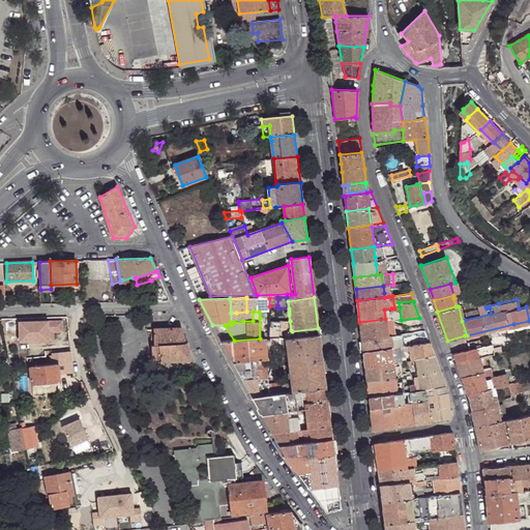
[(247,318),(246,312),(236,313),(236,320),(234,320),(234,322),(243,321),(247,318)]
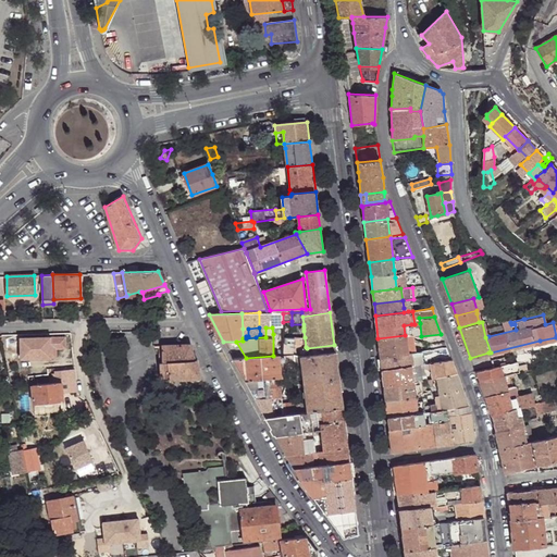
[(378,342),(380,358),(405,355),(407,355),(407,354),(405,338),(405,335),(378,338),(378,342)]
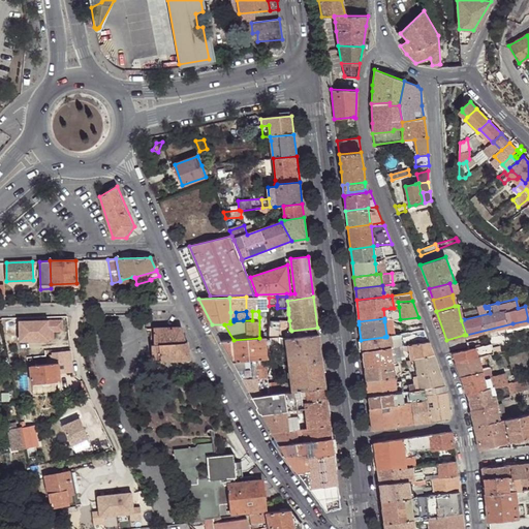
[(386,336),(394,335),(392,322),(392,321),(391,318),(384,318),(384,321),(386,336)]
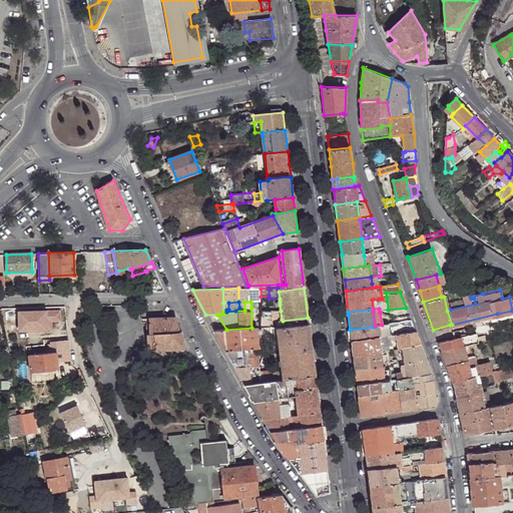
[(512,311),(497,314),(498,319),(512,315),(512,309),(512,310),(512,311)]
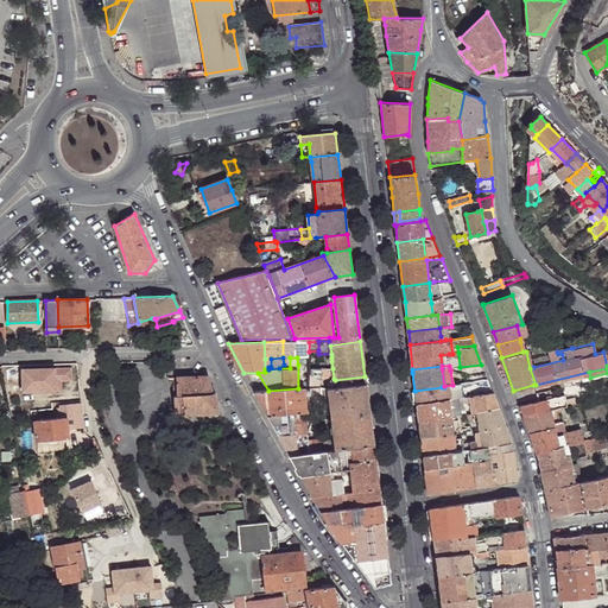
[(19,369),(20,391),(52,390),(52,380),(69,380),(69,368),(19,369)]
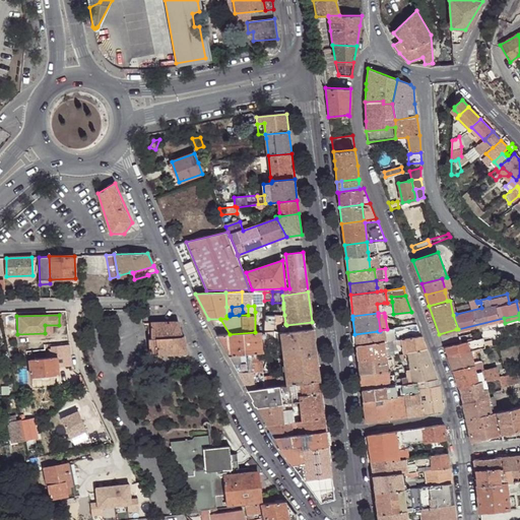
[(282,325),(285,324),(284,315),(266,315),(265,321),(266,321),(266,331),(271,331),(281,333),(283,333),(282,325)]
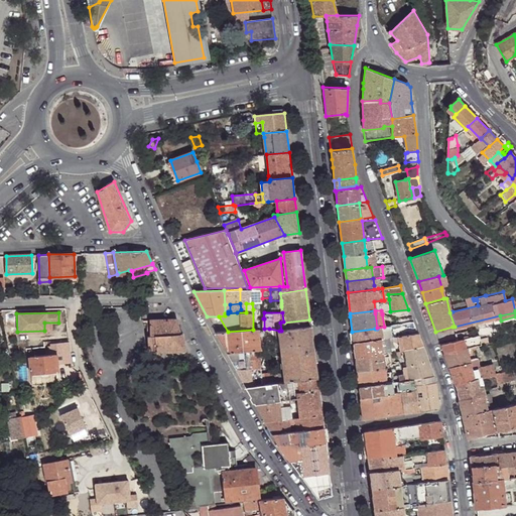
[(156,352),(185,350),(182,334),(180,334),(176,319),(175,319),(149,319),(150,335),(147,335),(148,351),(156,351),(156,352)]
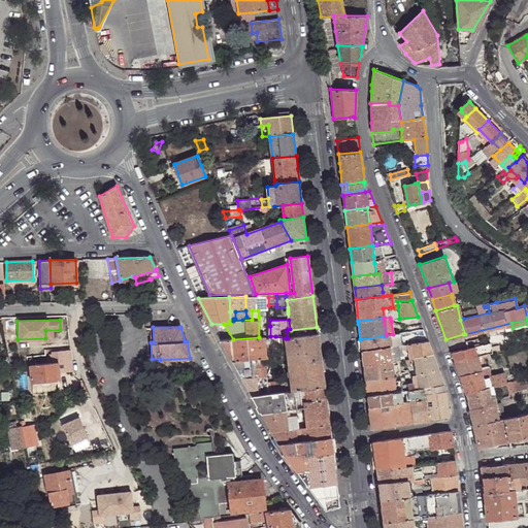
[(318,334),(317,327),(291,330),(290,329),(287,330),(288,338),(318,334)]
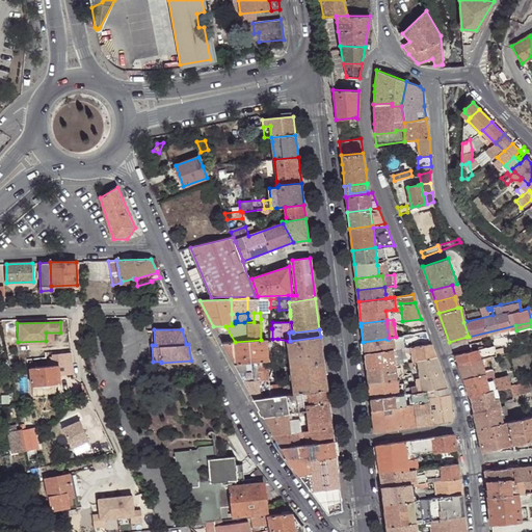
[(323,362),(320,337),(290,341),(288,341),(288,346),(291,366),(323,362)]
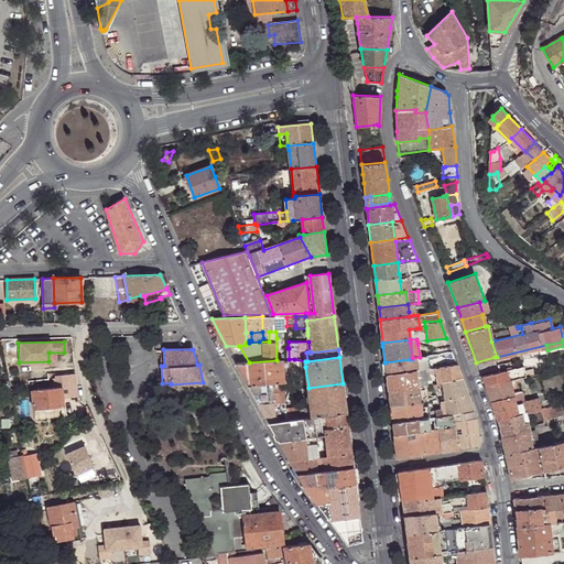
[(295,371),(294,359),(289,359),(286,360),(285,360),(286,371),(295,371)]
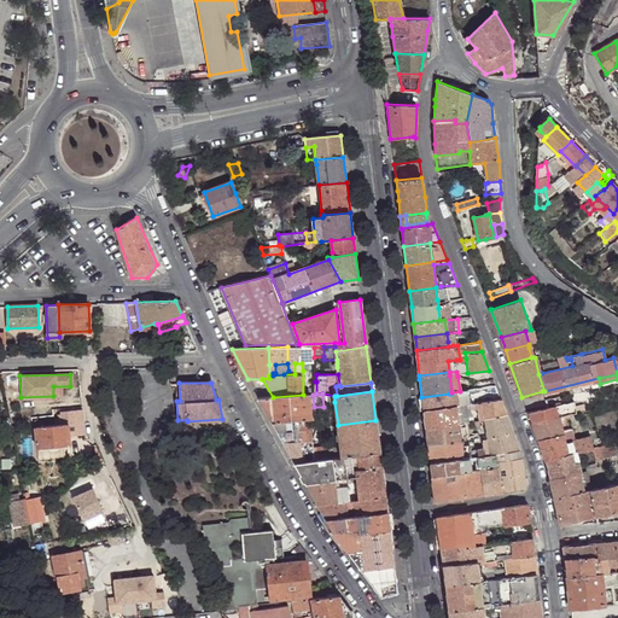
[(334,402),(334,396),(322,394),(324,407),(326,407),(328,403),(334,402)]
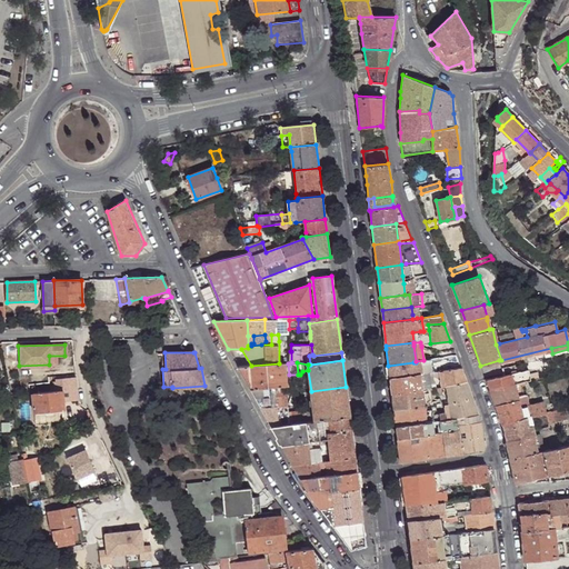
[(388,366),(389,379),(416,375),(413,362),(388,366)]
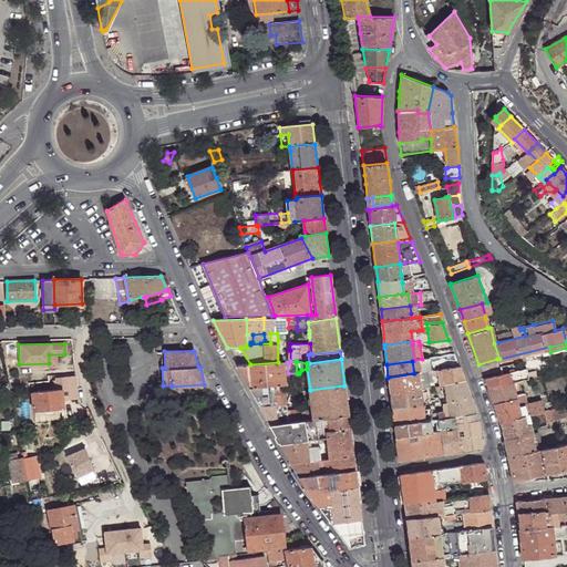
[(250,364),(237,367),(249,388),(285,384),(284,362),(278,362),(250,364)]
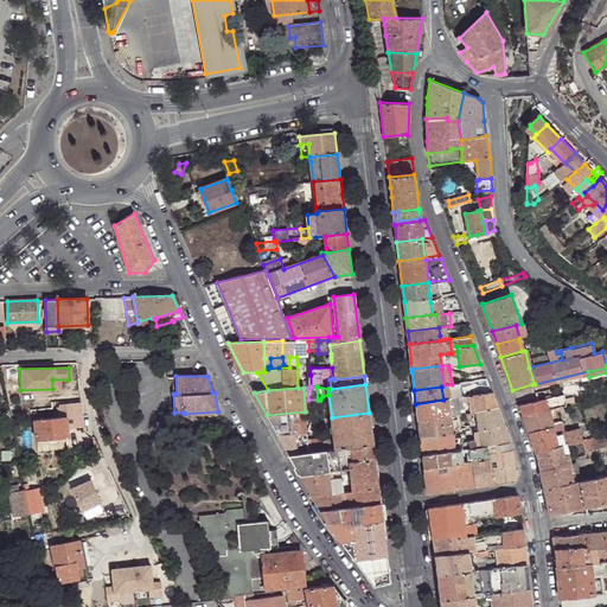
[(475,413),(497,407),(491,393),(473,395),(474,406),(475,413)]
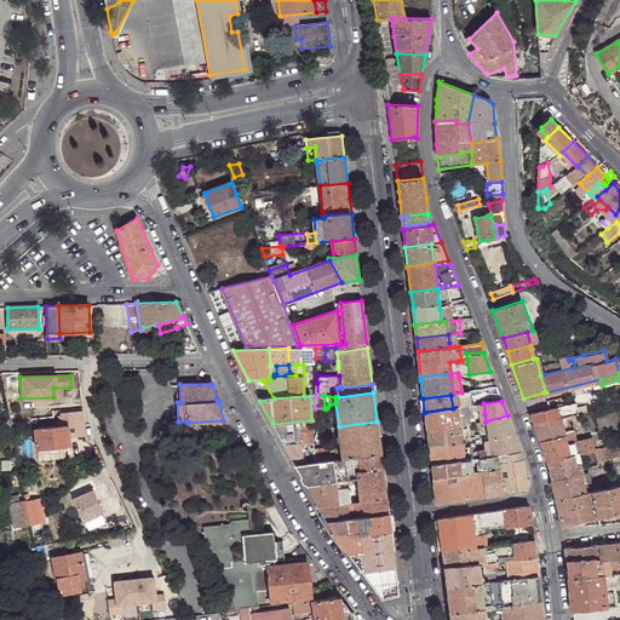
[(568,403),(529,413),(533,425),(560,418),(572,415),(568,403)]
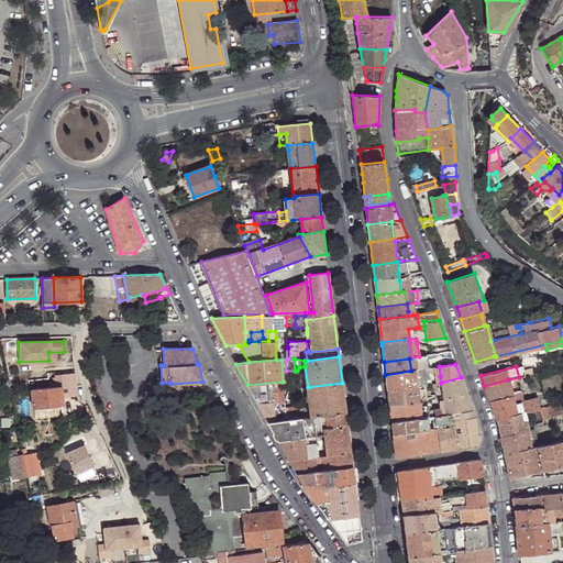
[(415,371),(417,386),(424,385),(423,368),(415,371)]
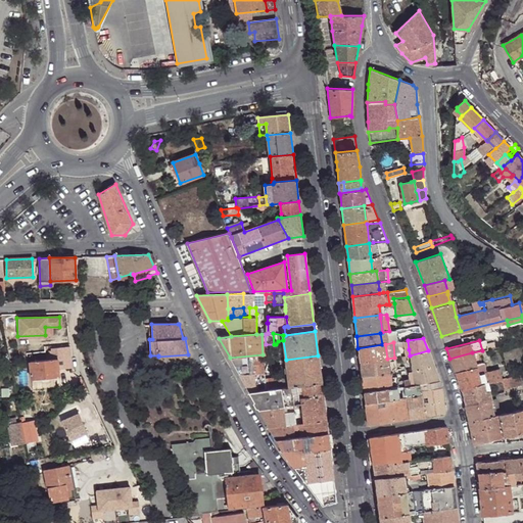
[(358,348),(360,363),(387,359),(385,344),(382,344),(358,348)]
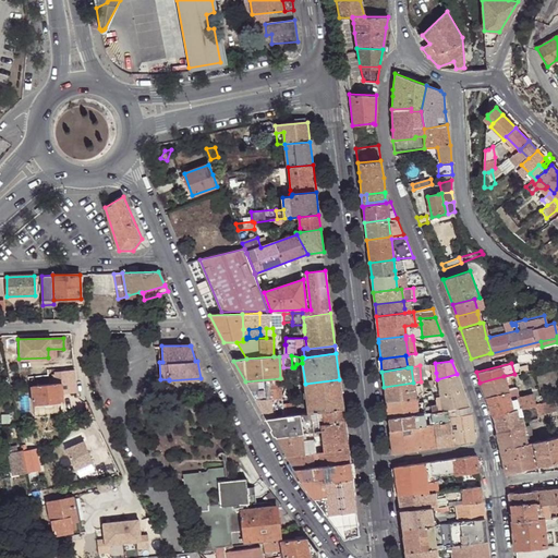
[(61,381),(75,380),(74,368),(55,371),(56,373),(56,377),(56,383),(61,381)]
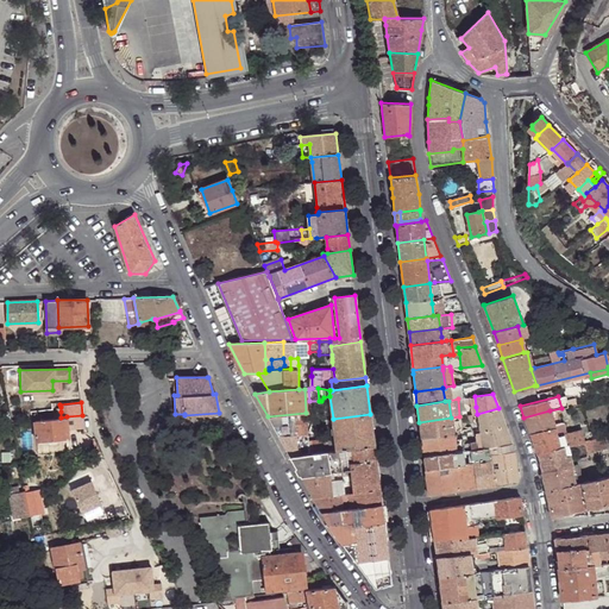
[(479,431),(504,425),(498,408),(477,414),(479,431)]
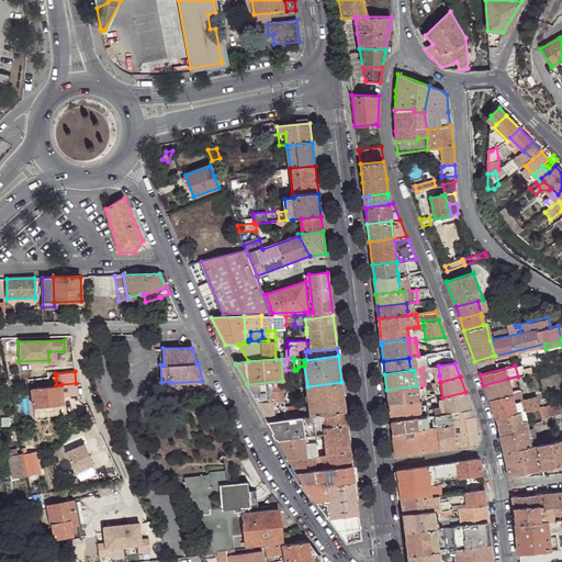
[(507,379),(483,385),(489,401),(512,395),(509,386),(507,379)]
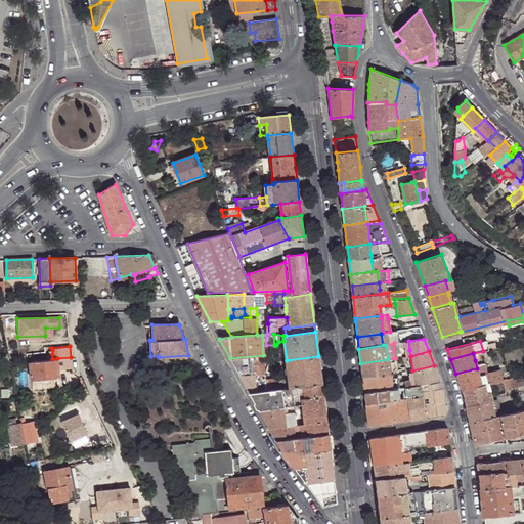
[(230,358),(239,375),(265,373),(263,355),(230,358)]
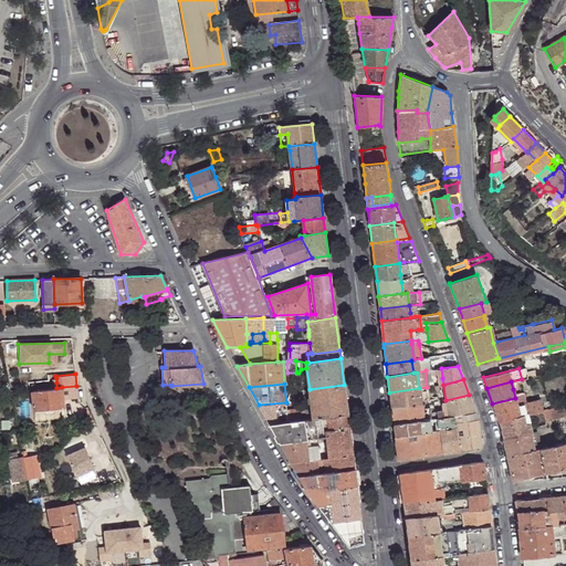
[(347,415),(344,385),(310,389),(310,392),(312,413),(313,419),(322,418),(327,417),(347,415)]
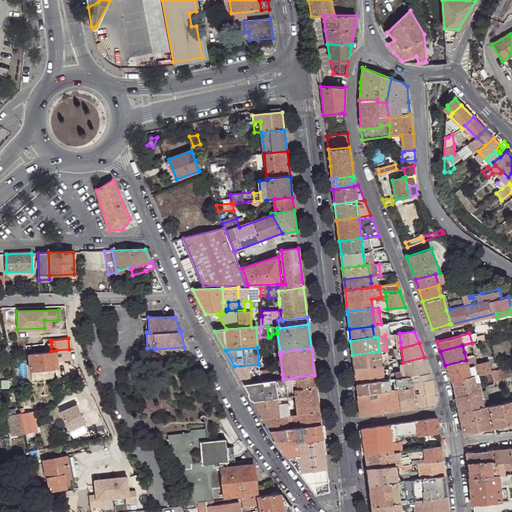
[(70,359),(69,349),(56,350),(57,361),(70,359)]
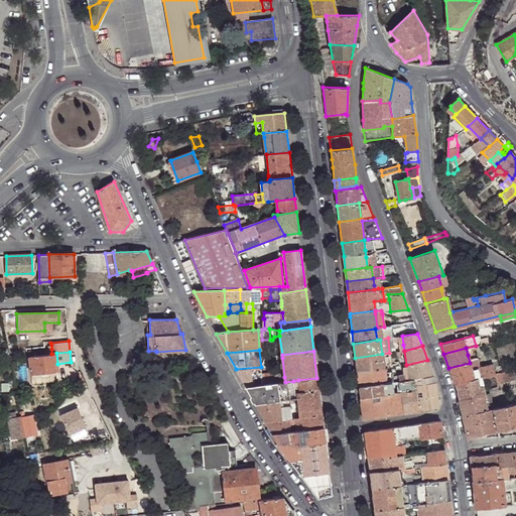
[(57,364),(56,353),(51,354),(45,355),(40,356),(29,356),(31,374),(58,371),(57,364)]
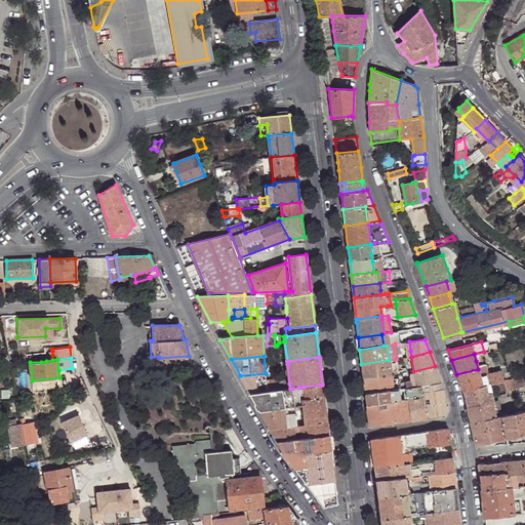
[(393,390),(398,389),(400,389),(399,384),(397,365),(396,359),(389,360),(393,390)]
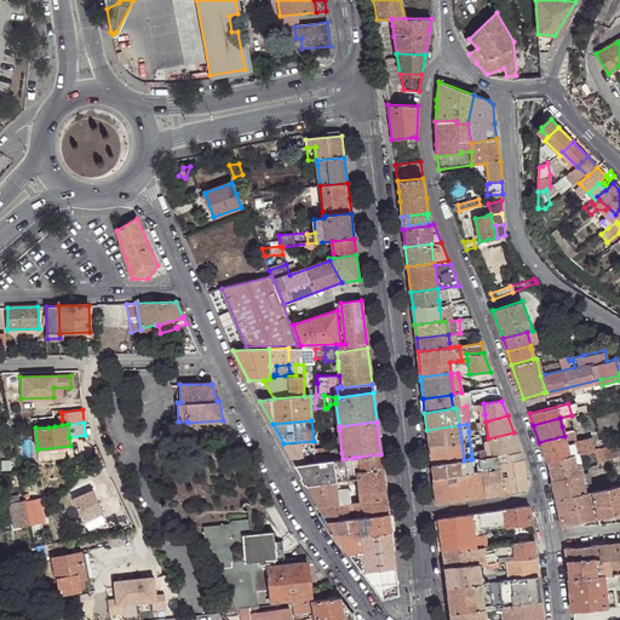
[(426,430),(431,464),(458,460),(464,460),(459,425),(426,430)]
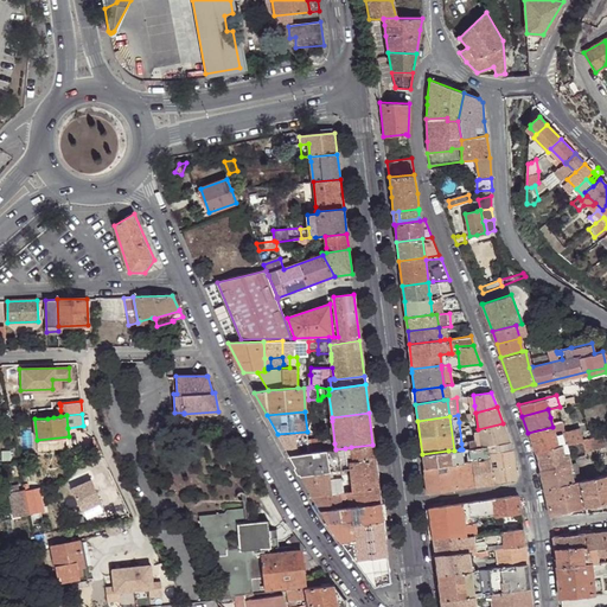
[(481,447),(509,441),(503,423),(478,429),(479,430),(481,447)]
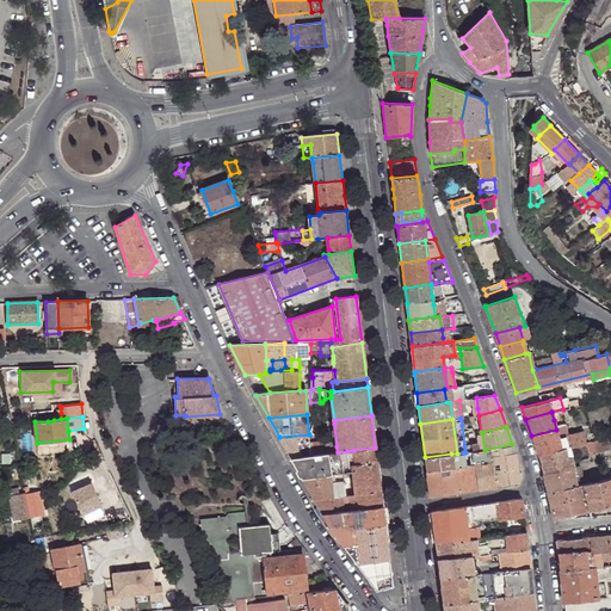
[(556,430),(531,436),(538,455),(561,449),(557,437),(556,430)]
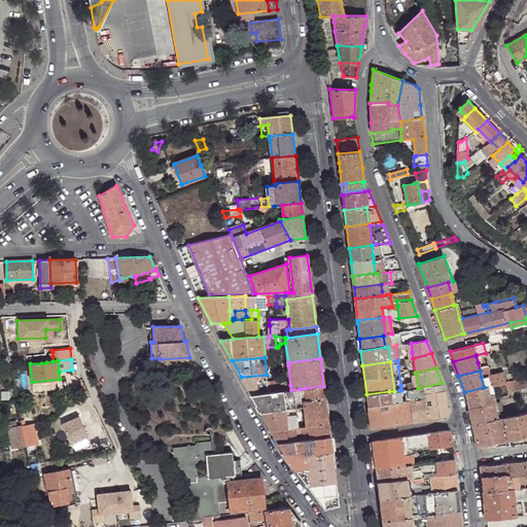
[(481,377),(484,387),(491,386),(503,382),(504,382),(502,375),(501,372),(481,377)]
